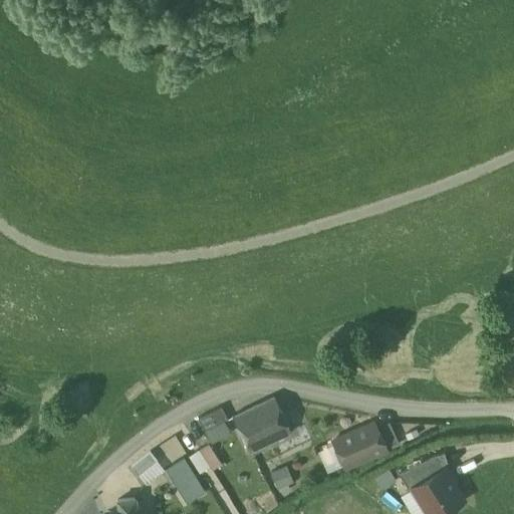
[(274,398),(235,417),(251,452),(291,433),(274,398)]
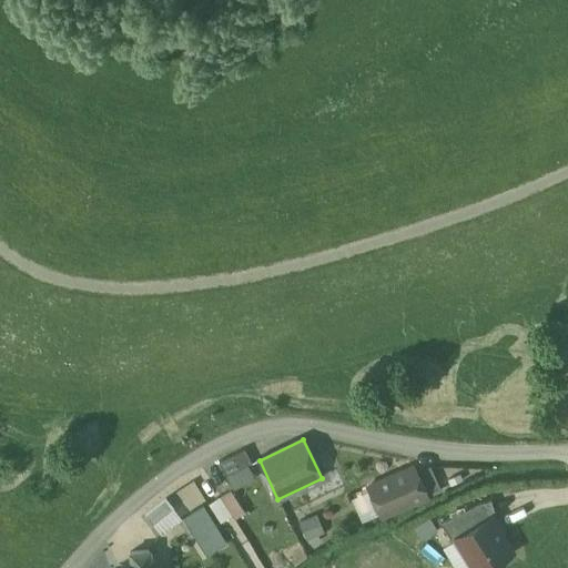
[(246,450),(221,463),(229,478),(254,466),(246,450)]
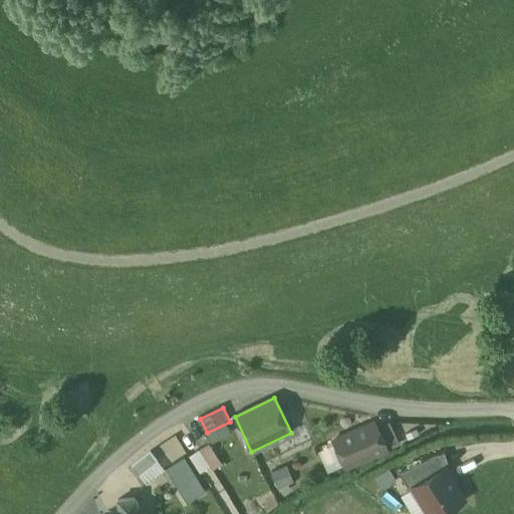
[(389,422),(375,428),(386,449),(399,443),(389,422)]
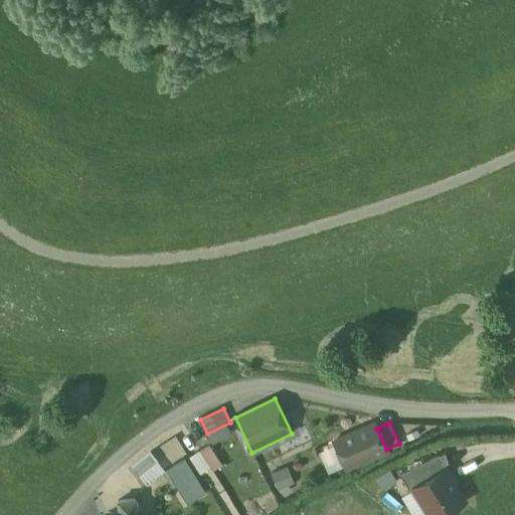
[(375,424),(335,443),(347,468),(386,450),(376,428),(375,424)]
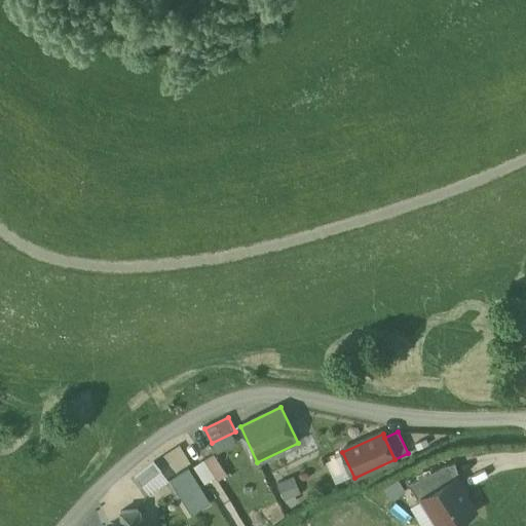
[(215,454),(204,461),(219,483),(228,477),(215,454)]
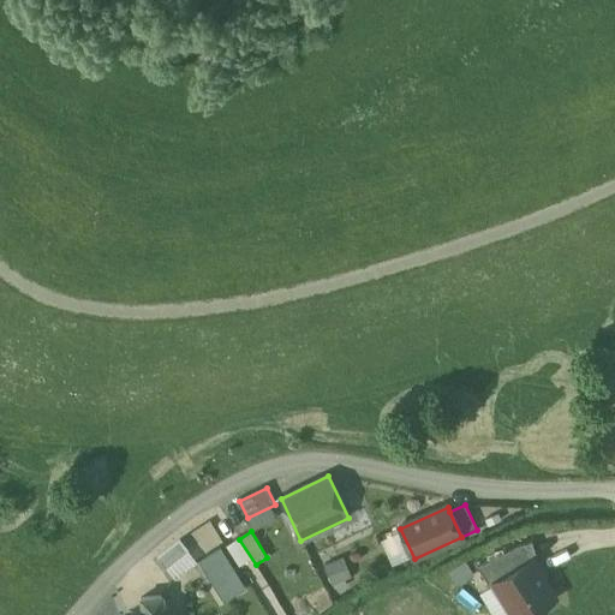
[(532,539),(506,551),(477,566),(490,587),(494,584),(531,561),(538,557),(532,539)]
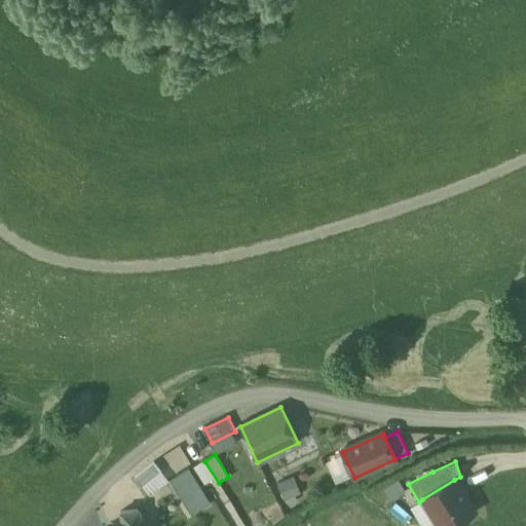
[(154,462),(134,477),(141,487),(161,473),(154,462)]
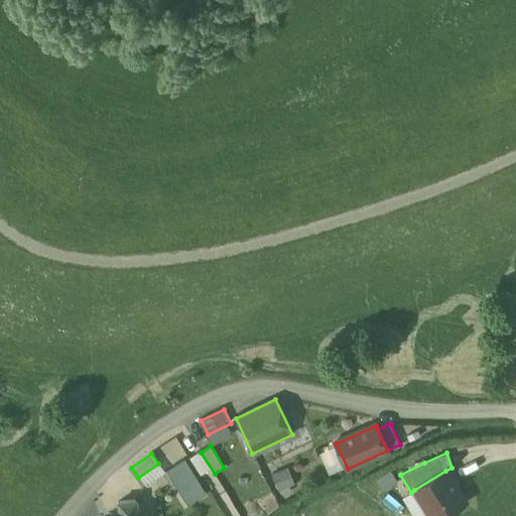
[(207,494),(185,461),(168,472),(189,505),(207,494)]
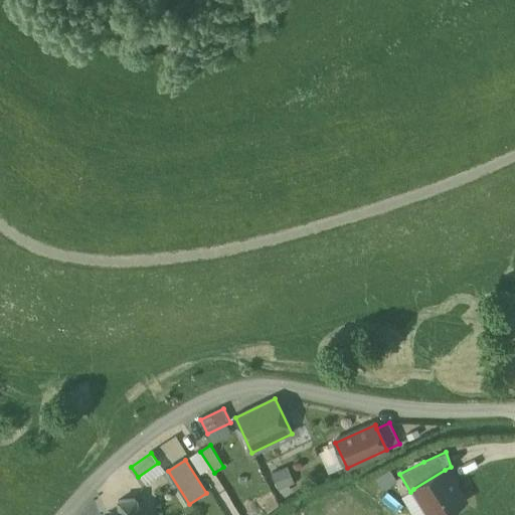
[(445,470),(413,489),(430,514),(440,514),(464,501),(445,470)]
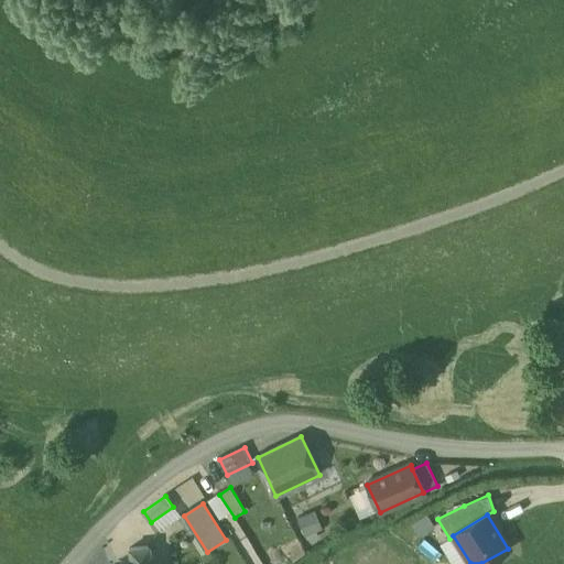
[(149,546),(130,549),(131,563),(150,563),(151,563),(150,563),(149,546)]
